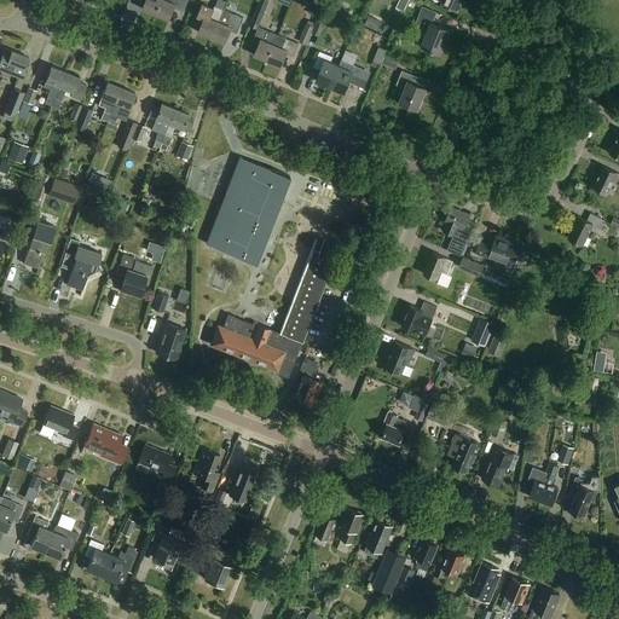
[(145,0),(142,9),(156,15),(161,0),(145,0)]
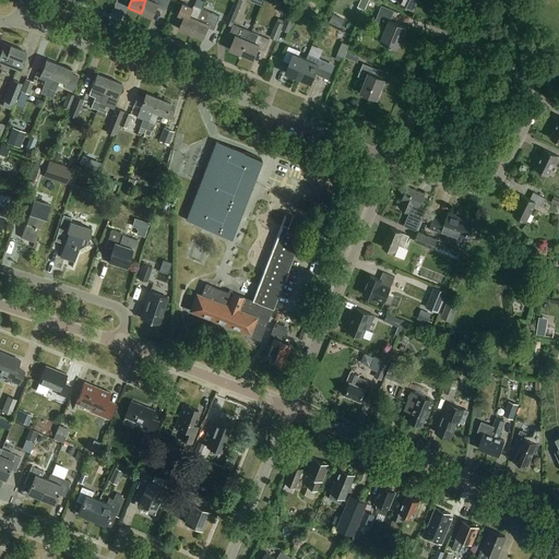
[(166,0),(145,0),(141,13),(153,19),(157,7),(163,9),(166,0)]
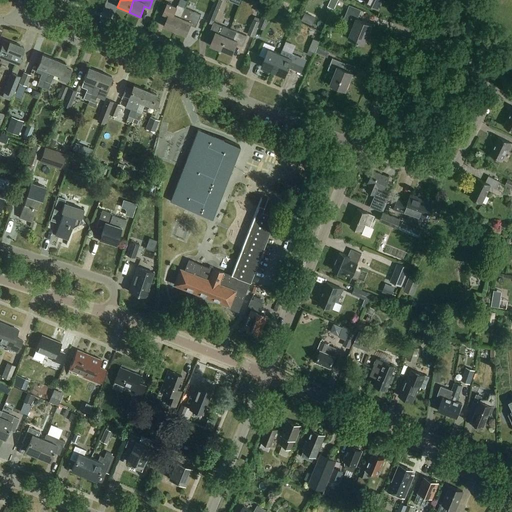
[(218,13),(222,0),(215,0),(211,10),(218,13)]
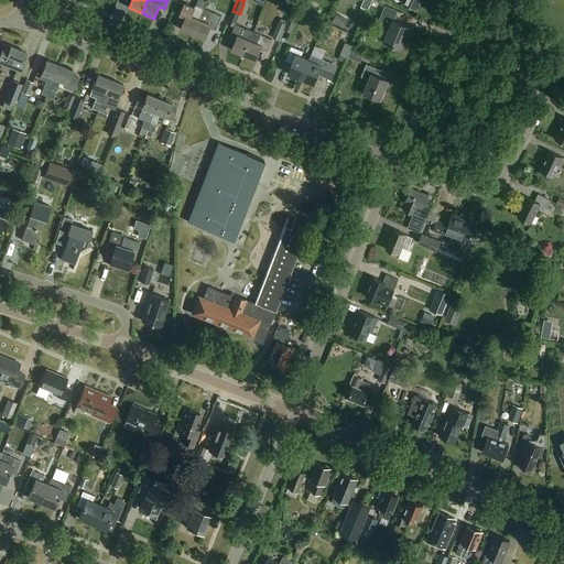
[(372,0),(364,0),(360,7),(368,10),(372,0)]
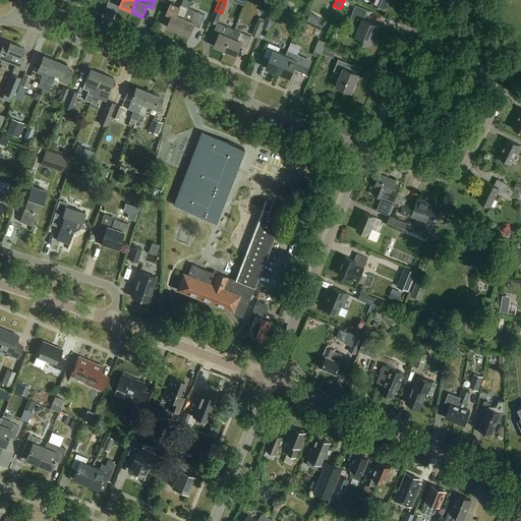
[(389,0),(371,0),(371,2),(385,8),(389,0)]
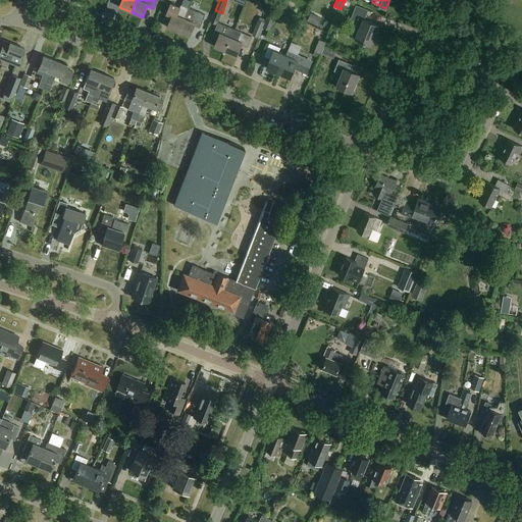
[(178,33),(189,8),(181,5),(180,7),(170,3),(166,14),(171,16),(167,28),(178,33)]
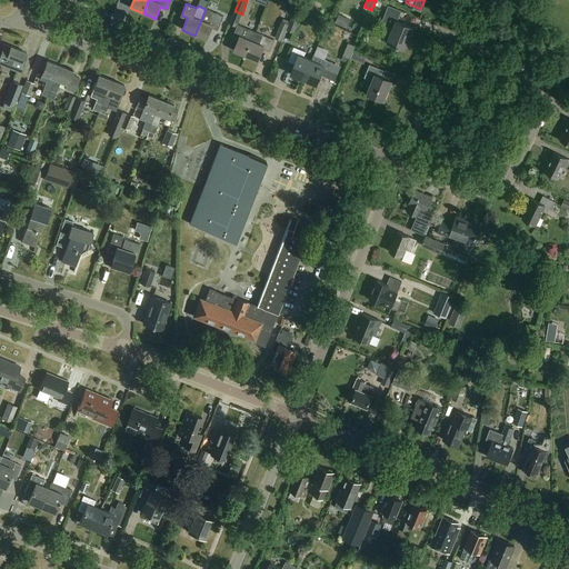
[(400,12),(388,7),(382,22),(393,27),(387,42),(405,50),(413,28),(397,21),(400,12)]
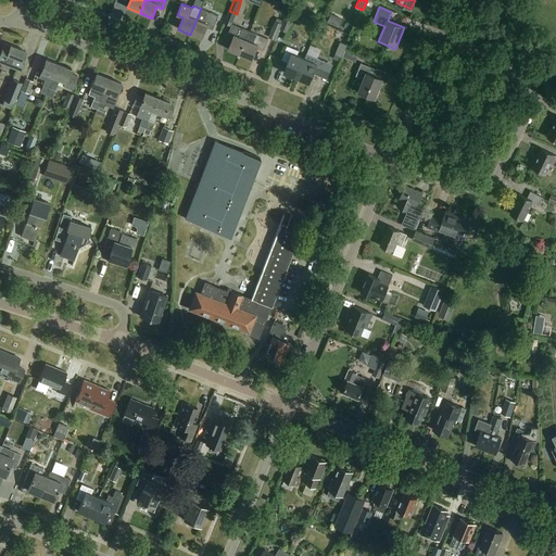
[(201,9),(190,35),(202,39),(207,28),(213,30),(218,15),(201,9)]
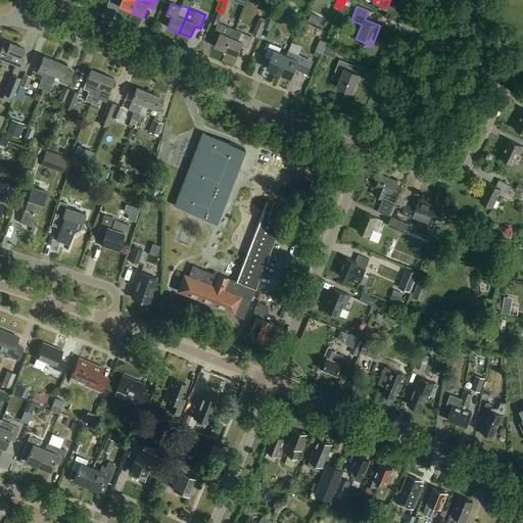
[(312,13),(307,20),(319,26),(323,18),(312,13)]
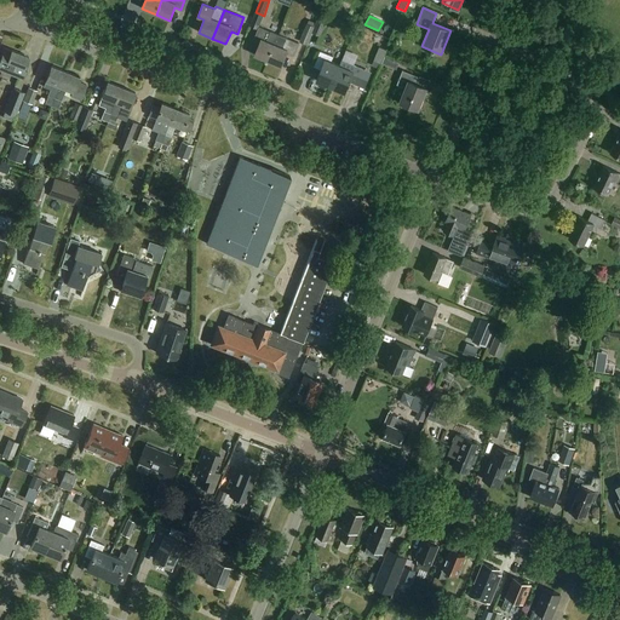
[(316,26),(313,33),(321,36),(327,21),(320,17),(316,26)]
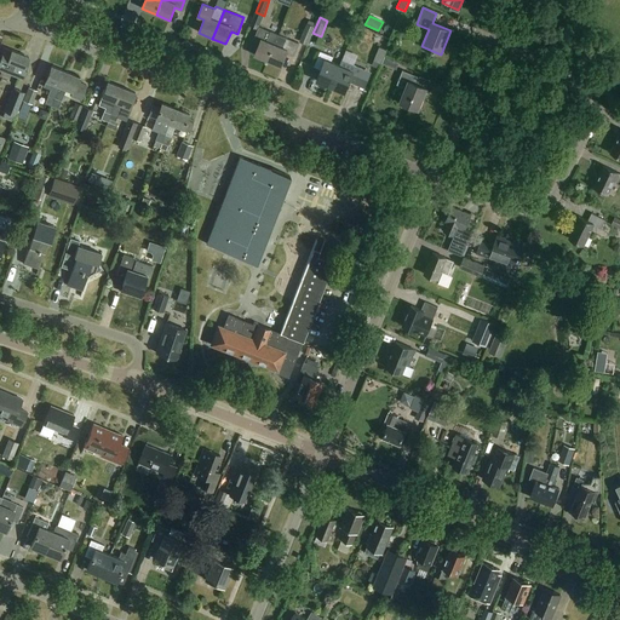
[(313,33),(316,26),(308,22),(300,41),(308,45),(313,33)]
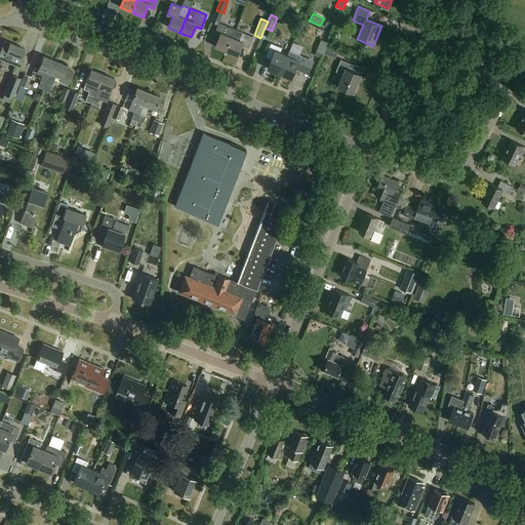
[(215,47),(227,52),(236,30),(219,24),(215,35),(219,37),(215,47)]
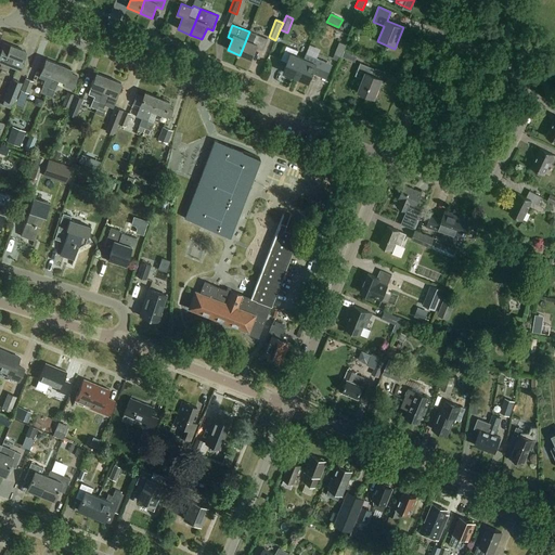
[(267,39),(256,35),(249,31),(240,55),(252,60),(257,49),(262,51),(267,39)]
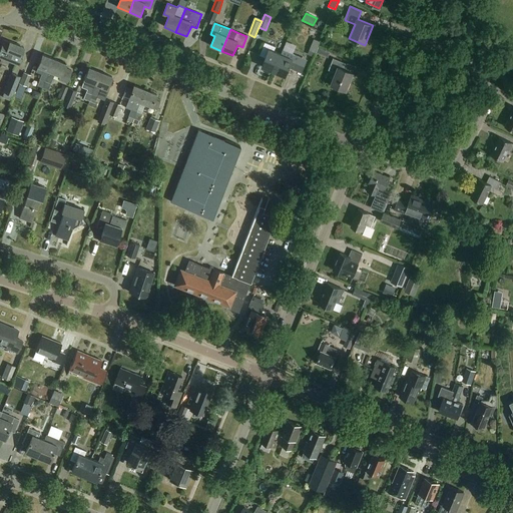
[(316,53),(320,41),(314,39),(310,50),(316,53)]
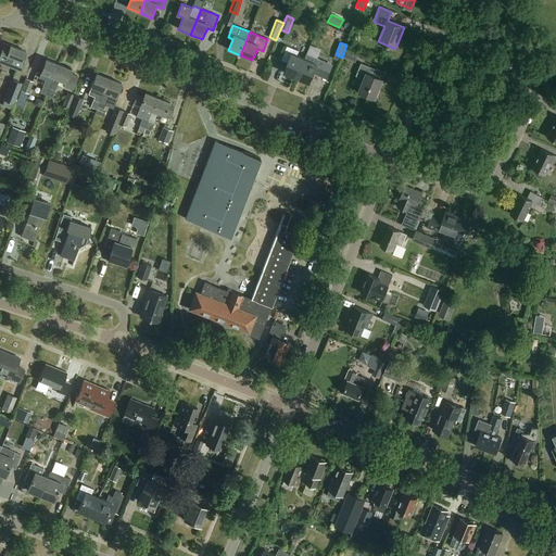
[(0,54),(0,63),(21,72),(24,63),(22,62),(26,52),(11,46),(10,47),(4,43),(0,54)]
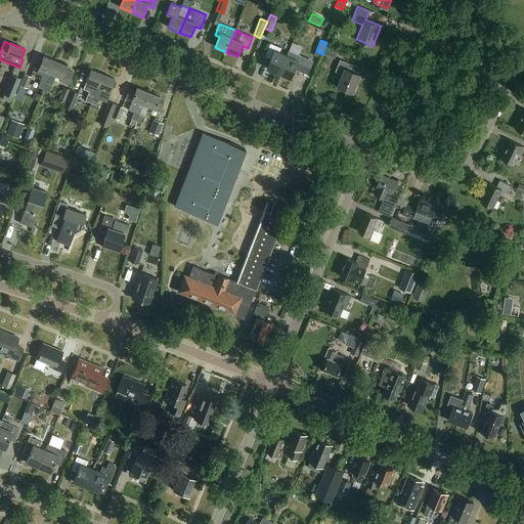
[(267,69),(279,74),(287,55),(277,51),(279,47),(271,44),(265,56),(271,59),(267,69)]
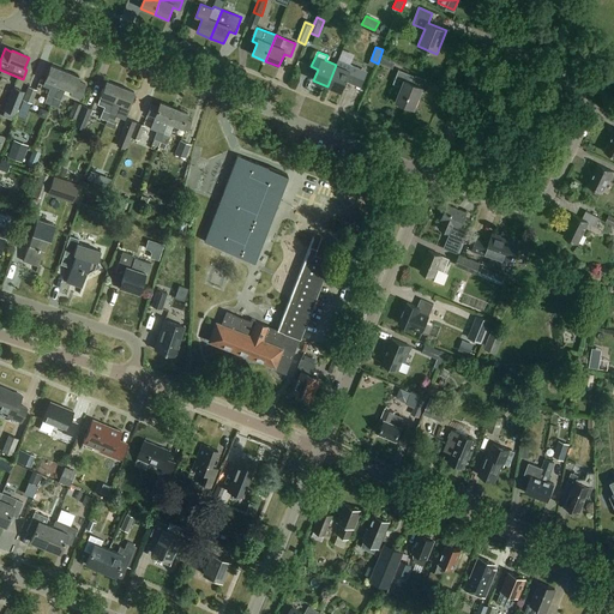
[(338,60),(336,65),(327,86),(342,92),(347,82),(353,84),(360,68),(349,65),(338,60)]
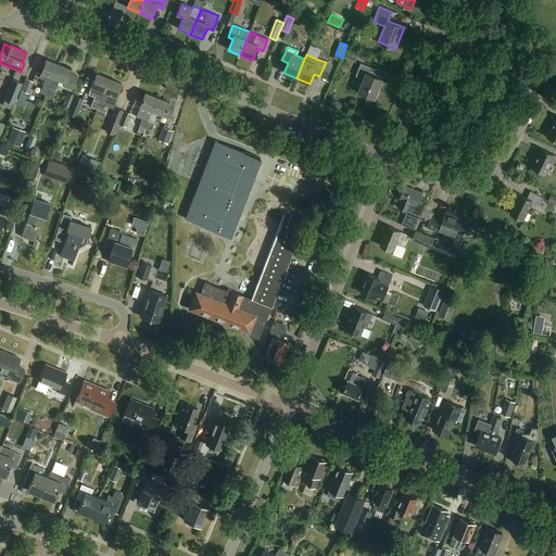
[(41,74),(39,78),(46,80),(43,85),(40,92),(47,96),(49,87),(59,64),(47,60),(41,74)]
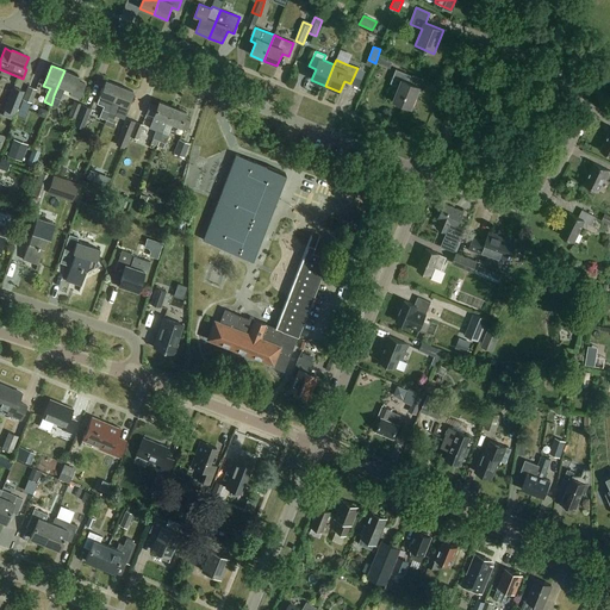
[(54,95),(51,105),(57,107),(61,99),(64,88),(70,91),(69,94),(80,98),(86,85),(76,81),(78,76),(64,70),(54,95)]
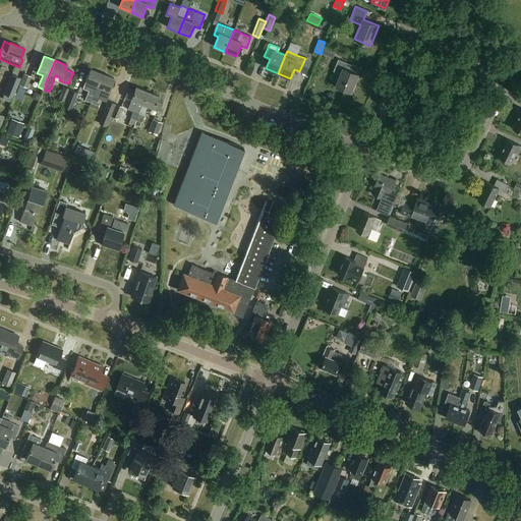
[(352,65),(338,60),(334,70),(342,73),(337,85),(351,92),(358,74),(350,71),(352,65)]
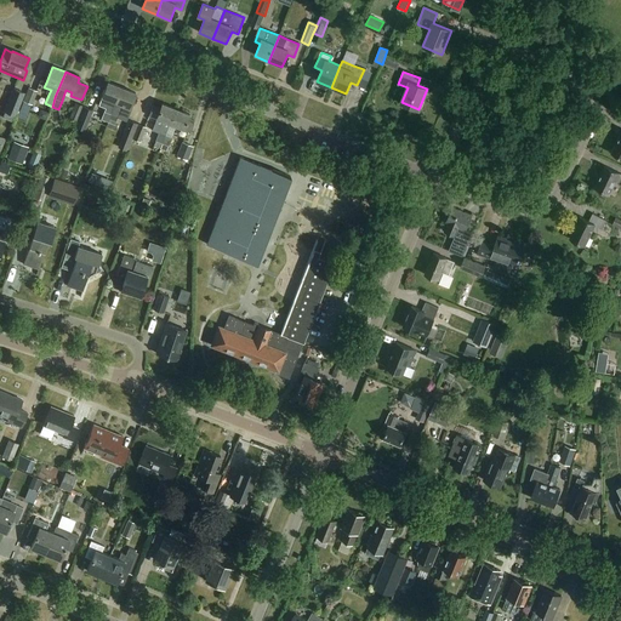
[(102,97),(100,106),(106,108),(102,119),(108,121),(110,114),(121,89),(108,83),(102,97)]
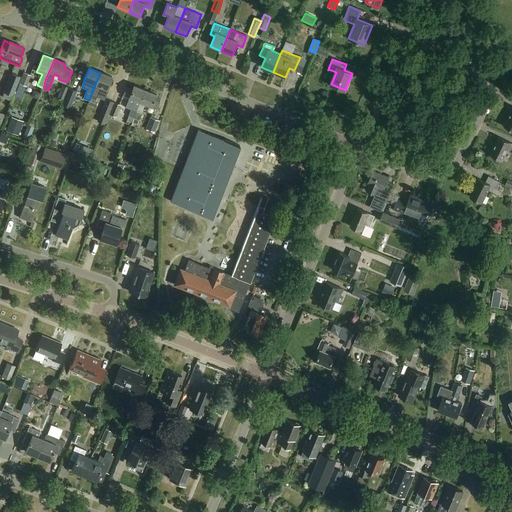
[(11,72),(3,92),(13,96),(21,77),(11,72)]
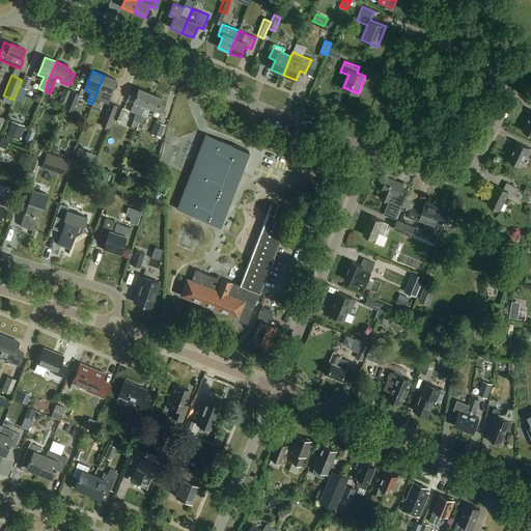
[(20,86),(27,89),(32,78),(25,75),(20,86)]
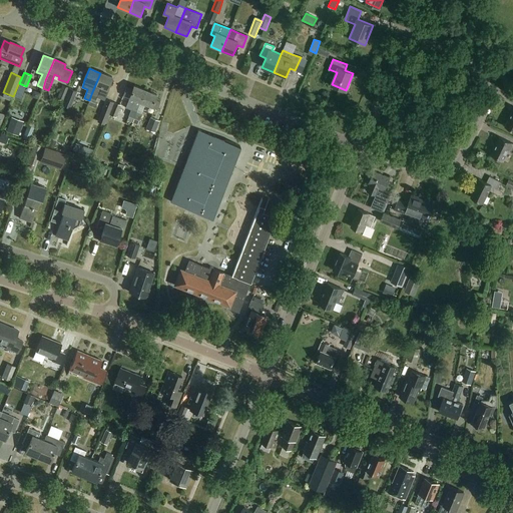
[(100,73),(91,94),(97,96),(97,97),(103,100),(108,90),(107,89),(112,77),(100,73)]
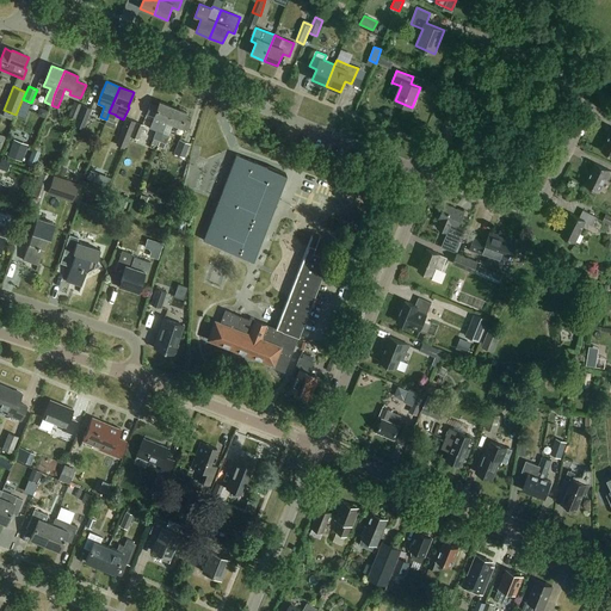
[(24,100),(18,115),(25,118),(31,103),(24,100)]
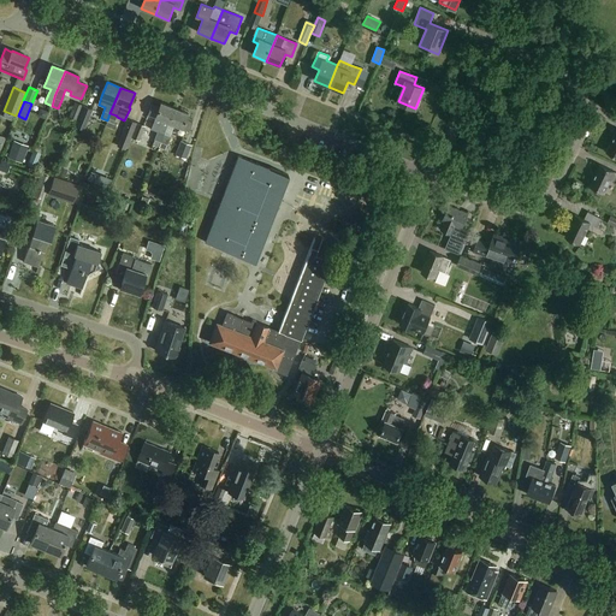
[(77,120),(82,106),(75,102),(69,117),(77,120)]
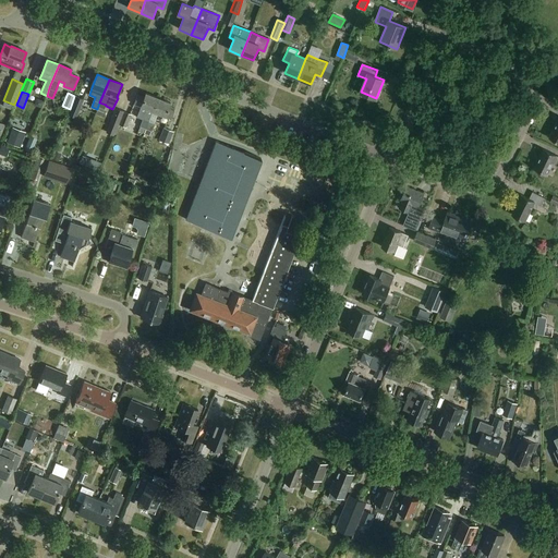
[(140,126),(146,130),(148,122),(153,112),(158,98),(146,94),(144,98),(138,96),(134,105),(146,110),(143,119),(140,126)]
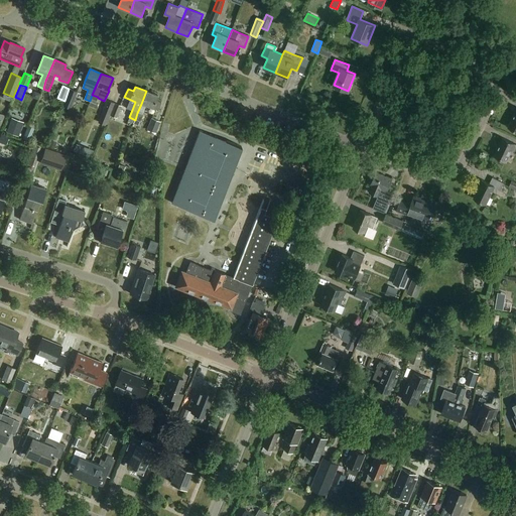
[(71,109),(74,103),(78,92),(71,89),(66,100),(63,106),(71,109)]
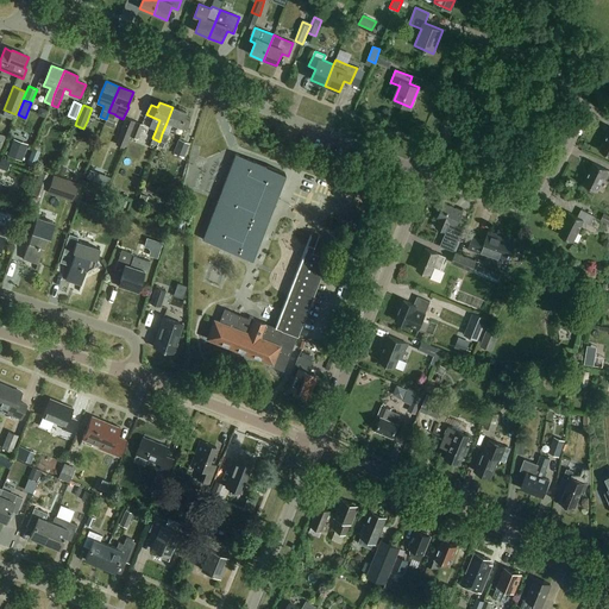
[(186,113),(173,107),(167,123),(186,130),(189,121),(183,119),(186,113)]
